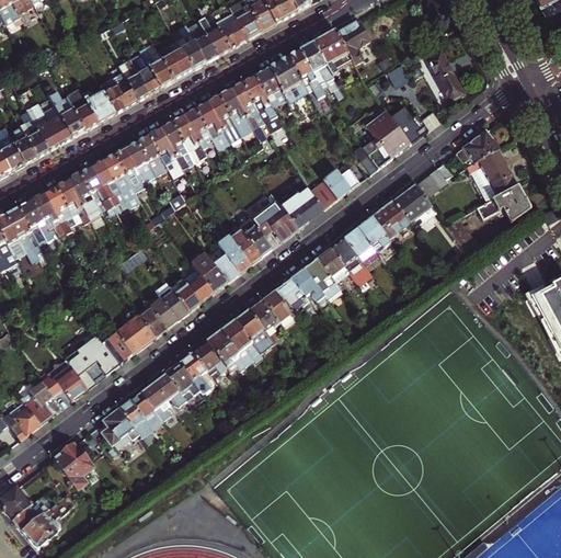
[(15,7),(12,0),(0,0),(0,13),(6,23),(21,14),(15,7)]
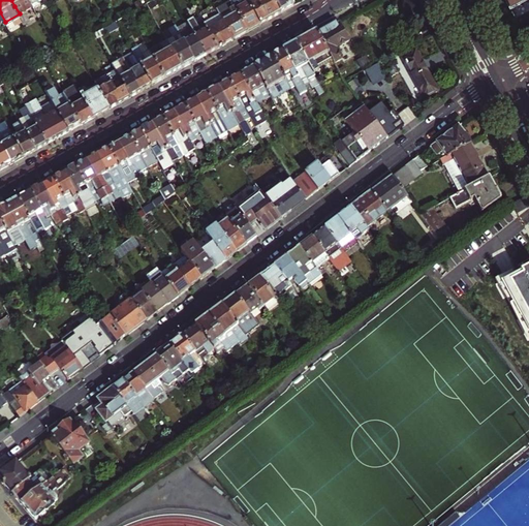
[(235,6),(236,9),(247,28),(254,24),(259,21),(248,1),(247,0),(235,6)]
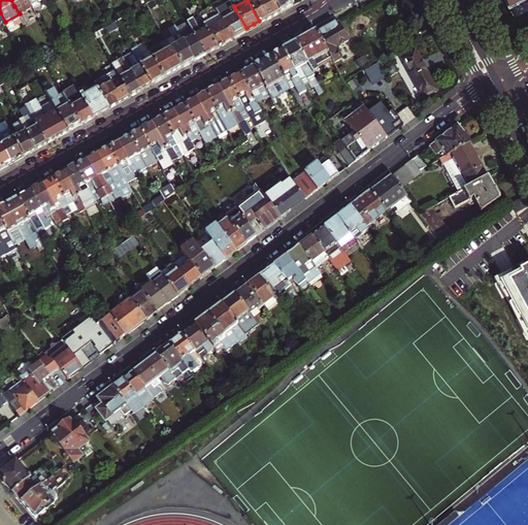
[(279,9),(273,0),(250,0),(248,1),(259,21),(266,17),(279,9)]
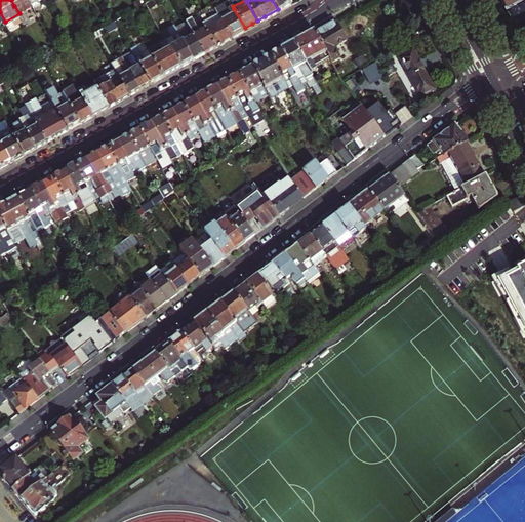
[(272,0),(278,9),(288,3),(291,2),(289,0),(272,0)]
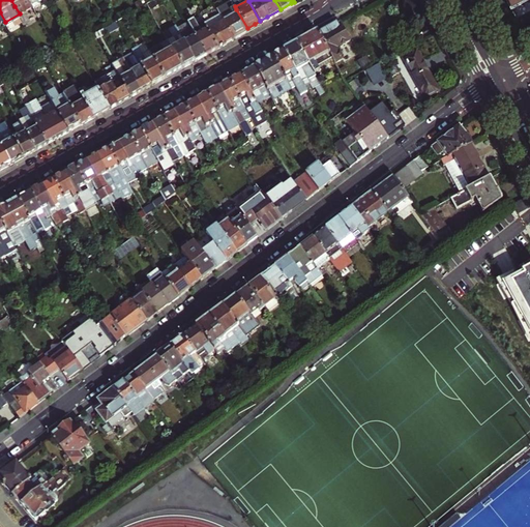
[(247,28),(236,9),(223,17),(223,19),(233,36),(240,32),(247,28)]
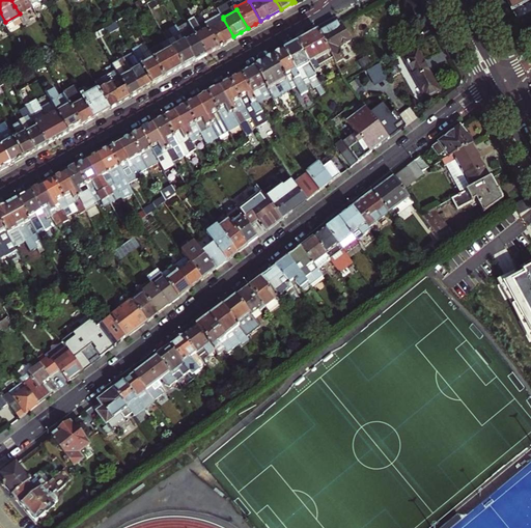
[(217,46),(207,28),(199,12),(188,19),(206,52),(213,48),(217,46)]
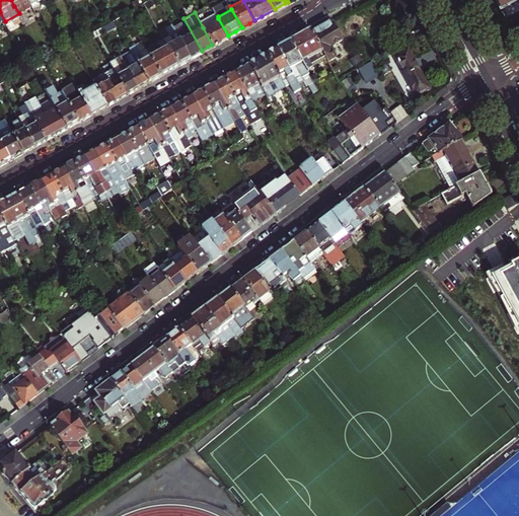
[(310,26),(327,58),(338,53),(331,42),(343,35),(331,14),(326,17),(310,26)]
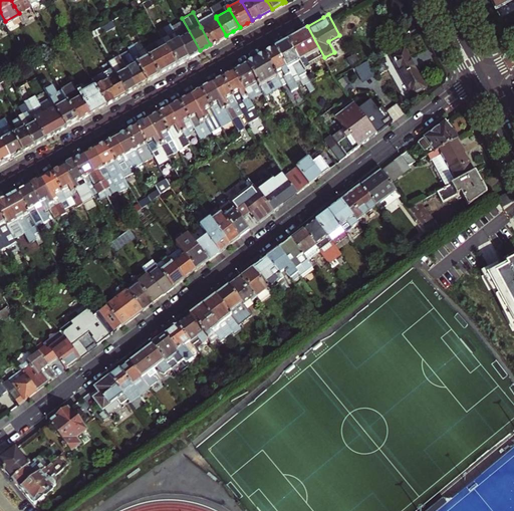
[(200,50),(182,18),(171,24),(189,56),(195,53),(200,50)]
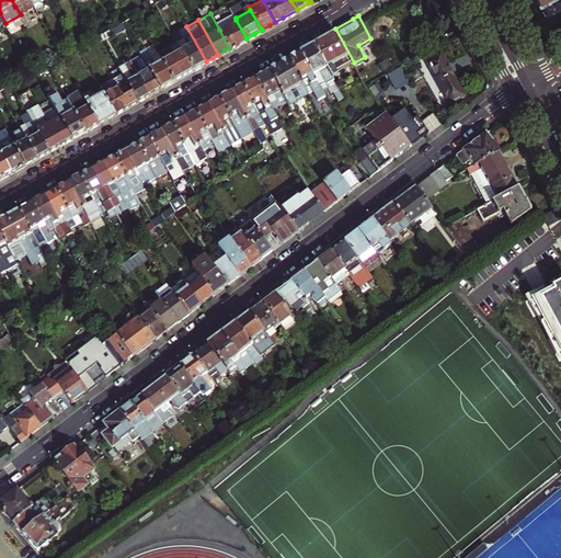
[(247,38),(236,20),(219,30),(229,48),(237,44),(247,38)]
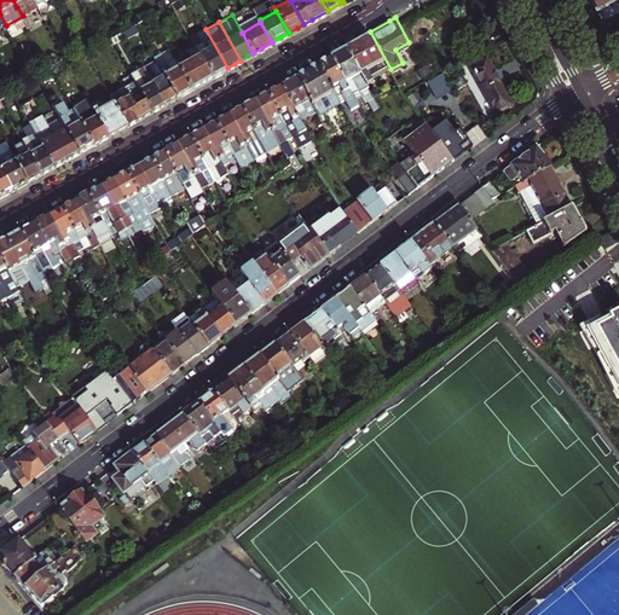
[(202,40),(194,44),(212,76),(220,71),(227,68),(206,29),(203,25),(196,30),(202,40)]
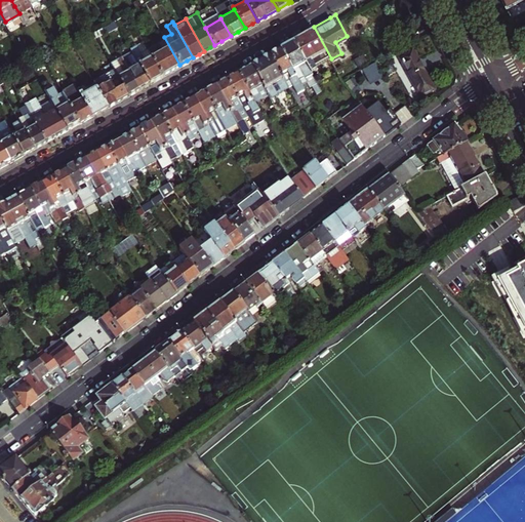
[(293,38),(312,70),(317,67),(313,57),(316,55),(321,65),(331,58),(314,27),(303,33),(293,38)]
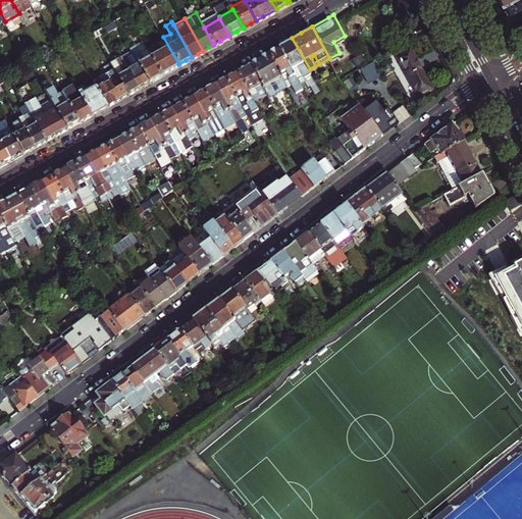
[(146,47),(161,74),(168,70),(178,64),(163,37),(146,47)]
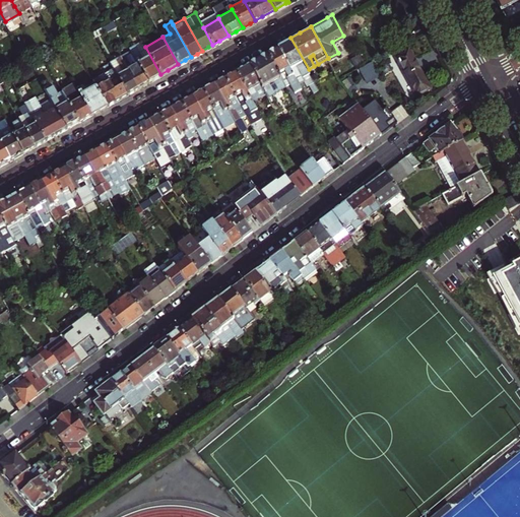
[(284,42),(278,46),(298,81),(307,76),(314,89),(319,87),(309,69),(290,38),(284,42)]
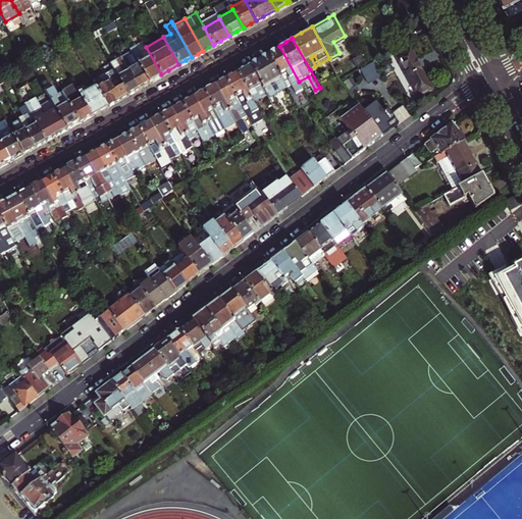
[(129,46),(136,55),(149,81),(155,78),(161,74),(146,47),(142,40),(129,46)]
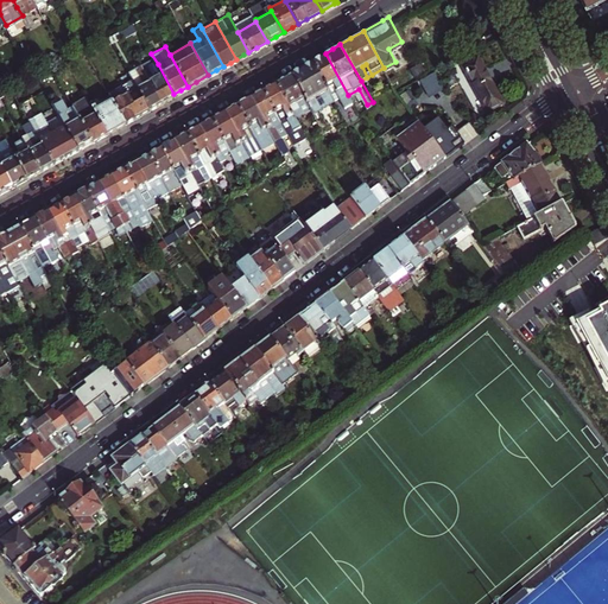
[(492,71),(481,50),(467,57),(491,102),(505,95),(492,71)]
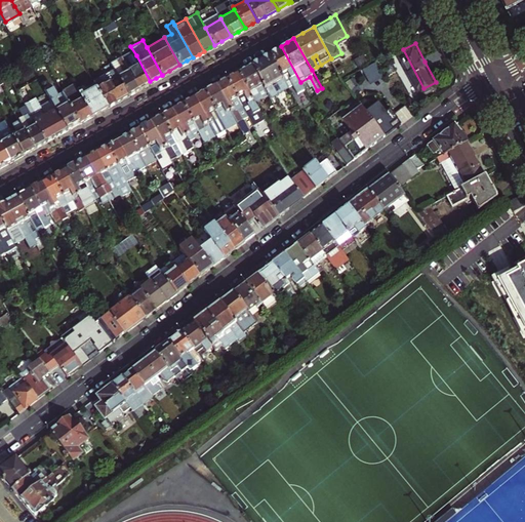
[(276,48),(270,52),(287,84),(291,82),(296,91),(304,87),(300,82),(281,46),(276,48)]
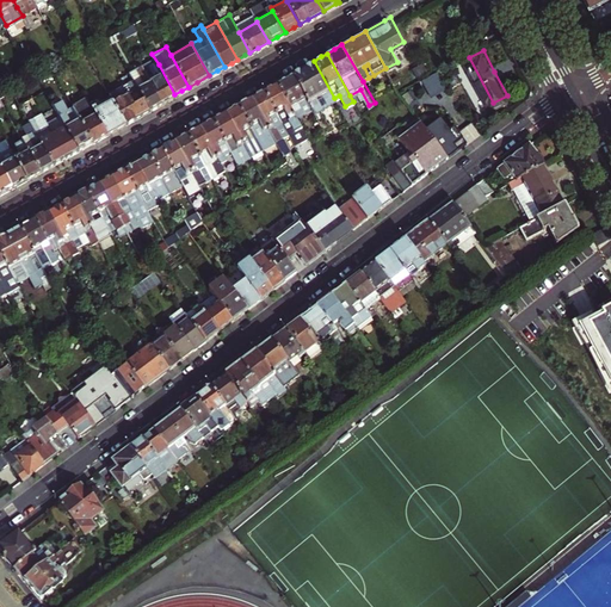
[(174,94),(159,64),(153,68),(148,61),(141,64),(150,80),(152,79),(156,90),(154,91),(161,103),(170,98),(174,94)]
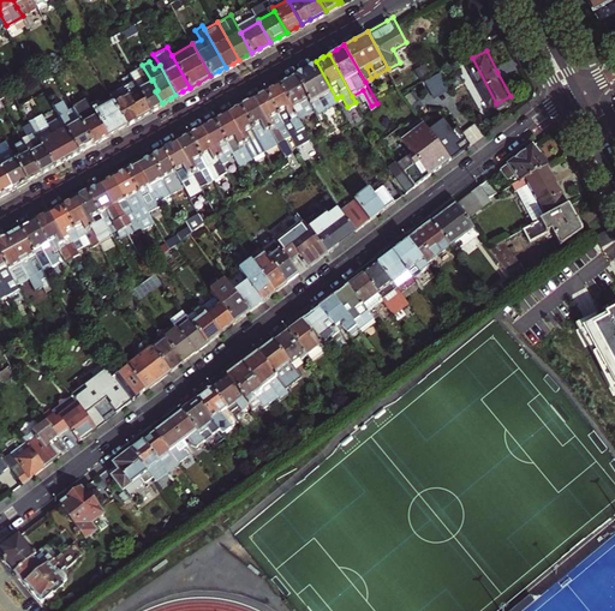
[(303,69),(293,73),(314,111),(336,99),(316,61),(309,65),(303,69)]
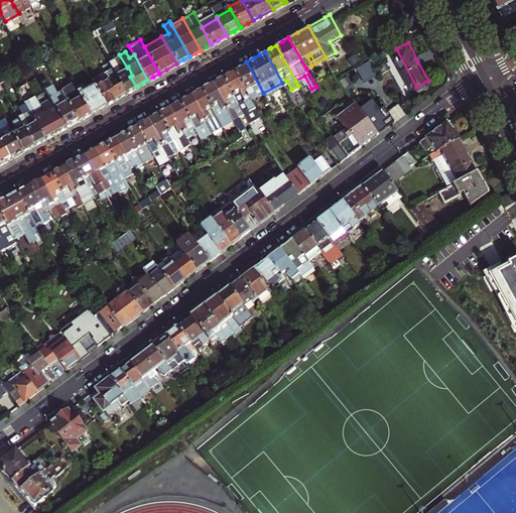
[(118,65),(113,67),(126,92),(132,89),(136,87),(130,77),(132,76),(128,67),(127,68),(119,54),(114,57),(118,65)]
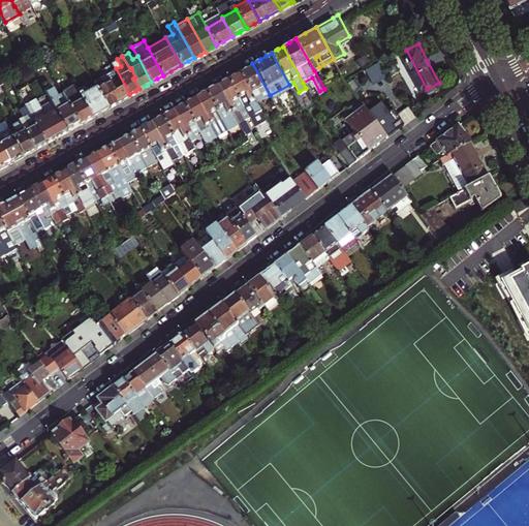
[(365,69),(373,84),(385,76),(378,62),(365,69)]
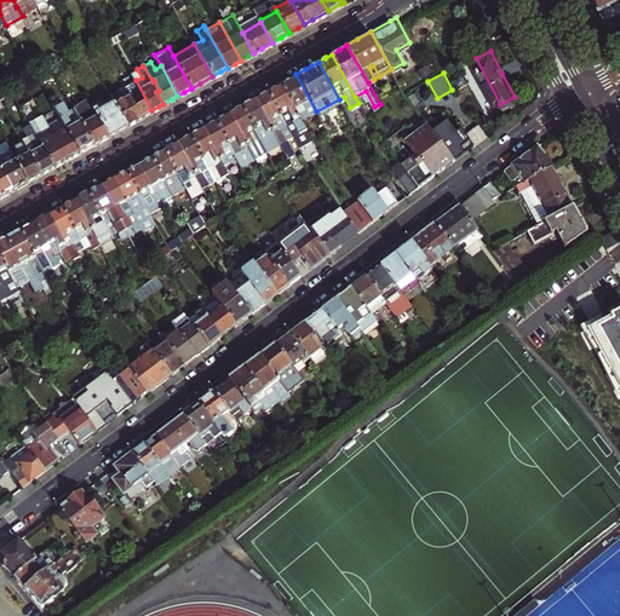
[(288,78),(280,82),(299,116),(308,111),(314,121),(320,117),(316,111),(296,74),(288,78)]
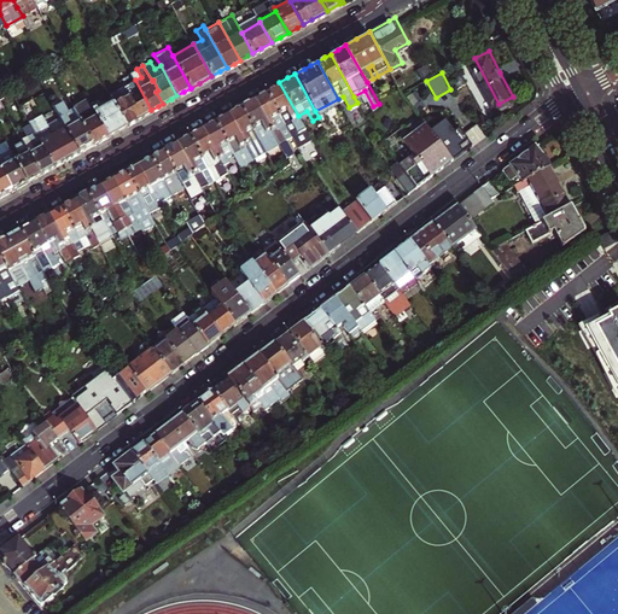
[(139,117),(151,110),(135,80),(129,83),(134,92),(115,101),(127,123),(139,117)]
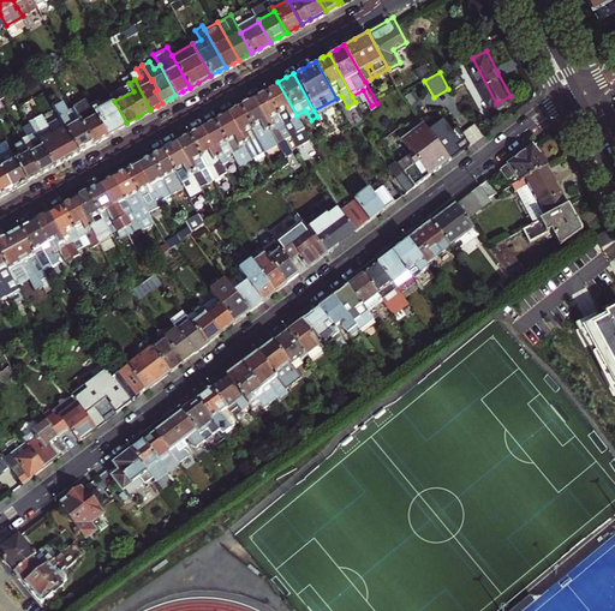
[(309,136),(278,82),(272,85),(264,89),(282,121),(287,130),(296,143),(309,136)]
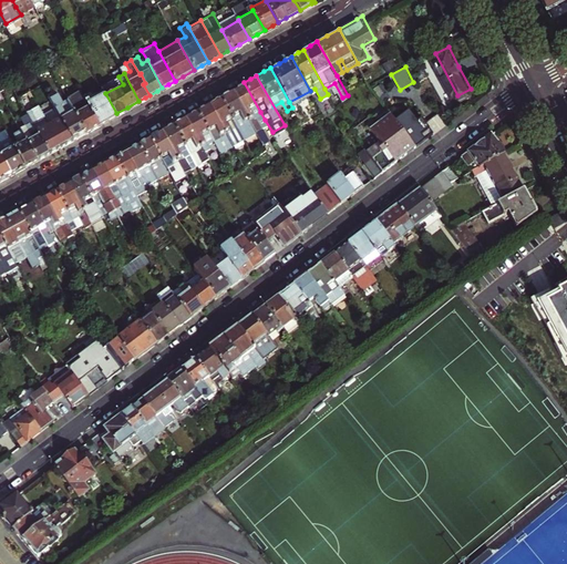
[(123,84),(119,77),(113,80),(114,83),(103,90),(104,92),(105,93),(123,84)]
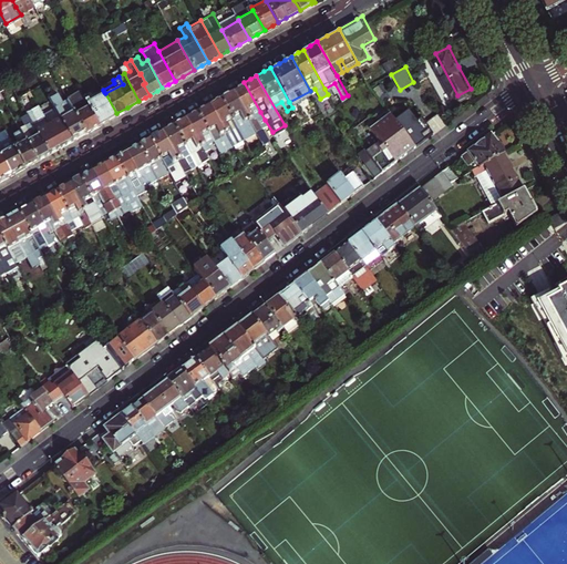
[(239,85),(233,89),(255,130),(265,146),(270,143),(259,123),(255,115),(260,112),(244,82),(239,85)]
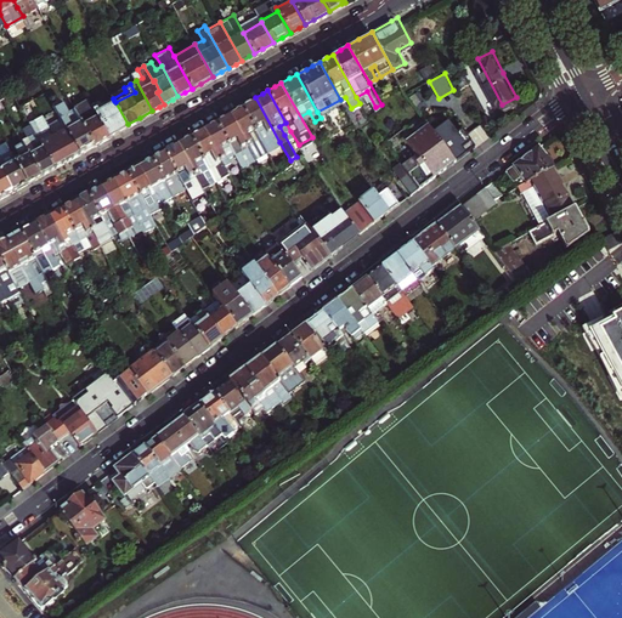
[(63,118),(82,151),(89,146),(95,143),(75,108),(71,111),(63,97),(55,103),(55,105),(63,118)]
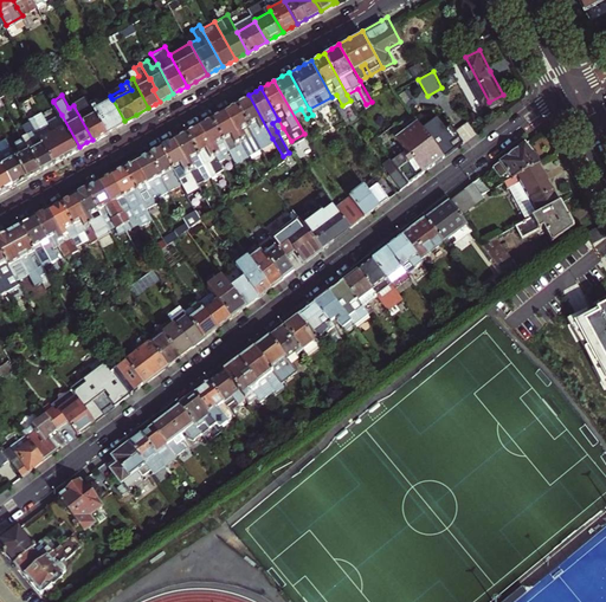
[(73,105),(92,140),(100,135),(107,131),(90,101),(86,95),(72,103),(73,105)]
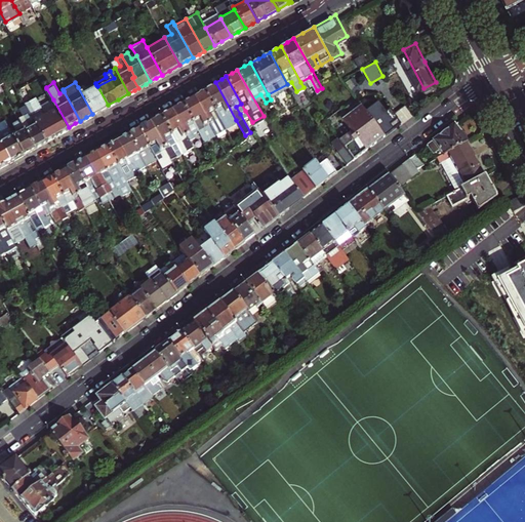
[(95,82),(84,88),(86,91),(96,85),(95,83),(95,82)]
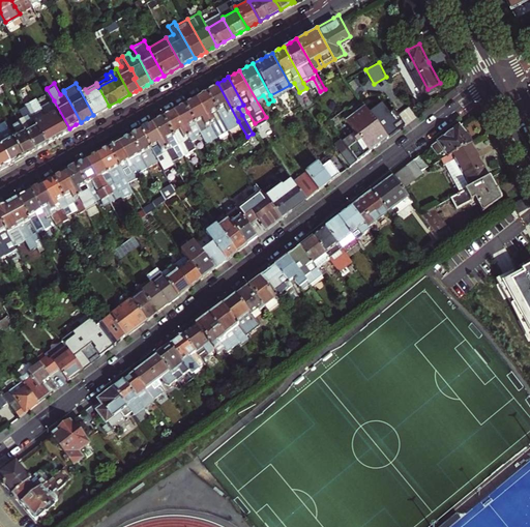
[(212,86),(206,89),(222,117),(227,114),(231,120),(233,124),(238,121),(217,83),(212,86)]
